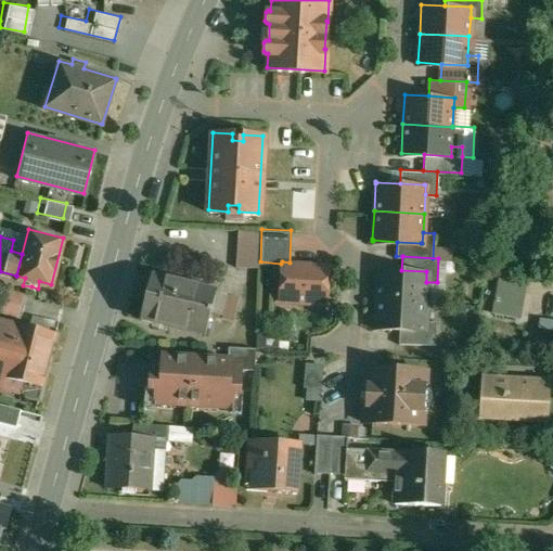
[(290,263),(282,261),(281,264),(280,298),(325,302),(328,265),(290,263)]
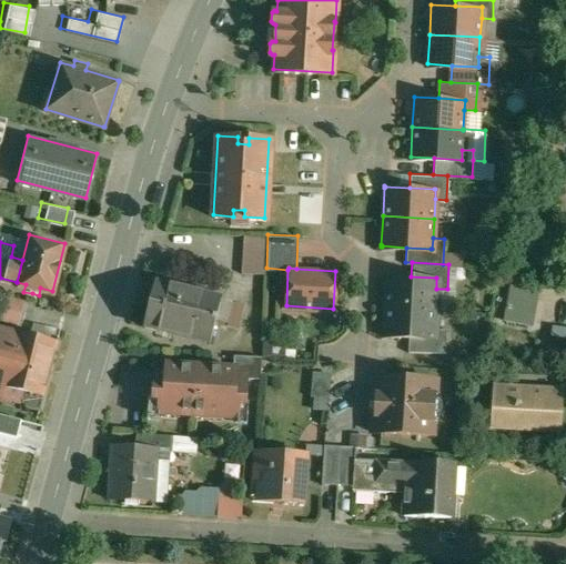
[(411,277),(386,274),(385,304),(435,308),(436,289),(436,278),(411,277)]
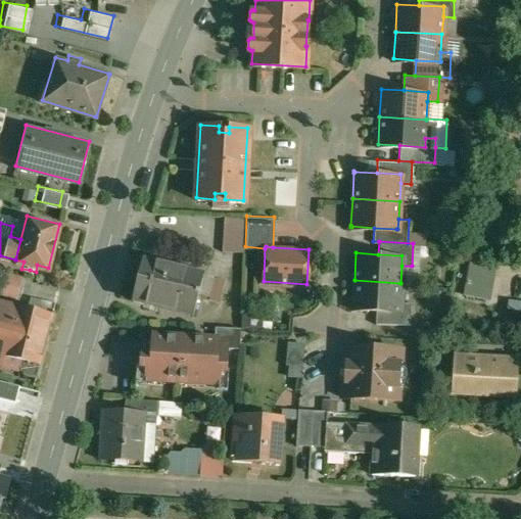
[(486,297),(492,256),(465,252),(459,293),(486,297)]
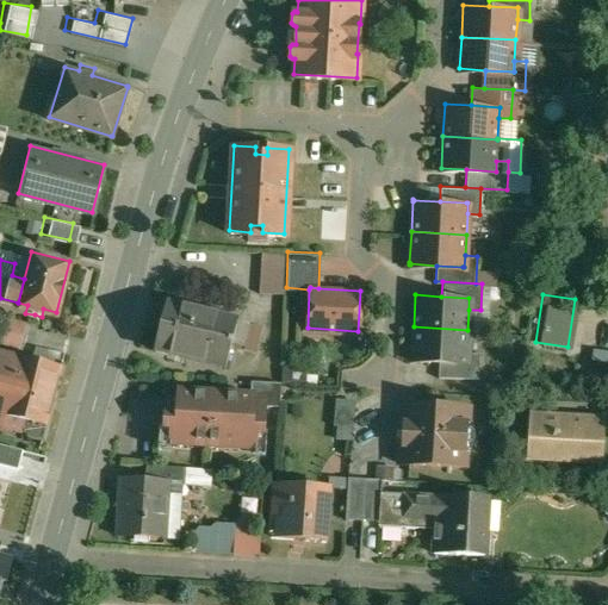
[(237,318),(166,300),(154,348),(224,366),(230,342),(237,318)]
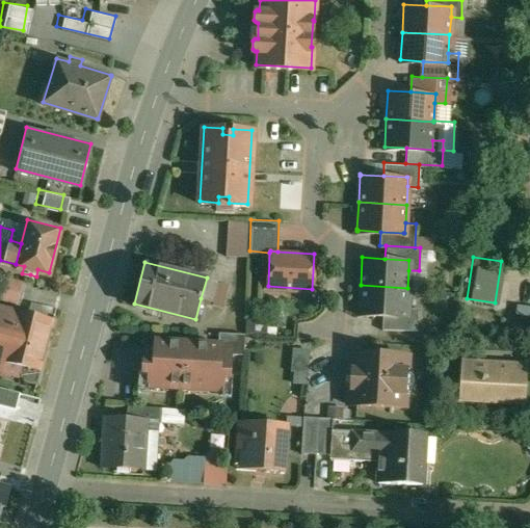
[(0,297),(11,300),(18,279),(0,273),(0,297)]
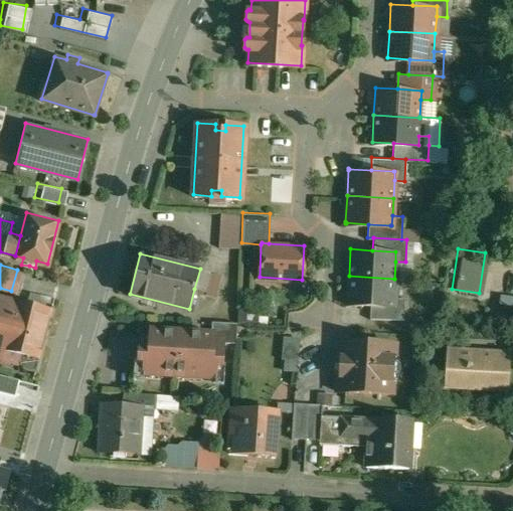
[(210,271),(200,269),(194,289),(204,292),(210,271)]
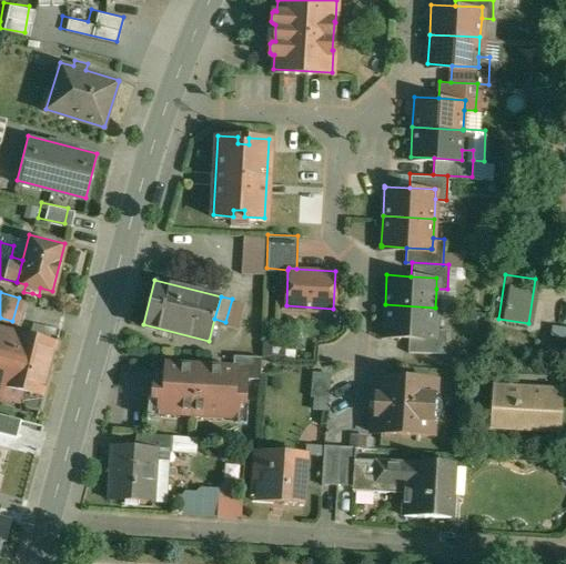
[(244,302),(232,299),(225,322),(238,325),(244,302)]
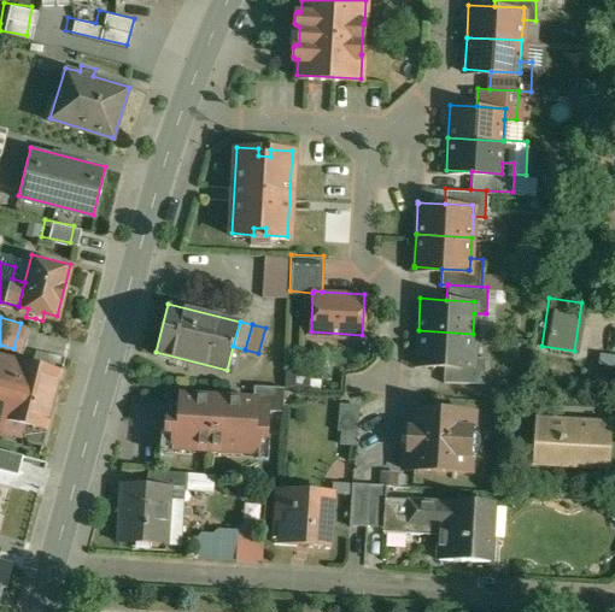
[(473,334),(419,330),(416,363),(443,364),(470,365),(472,354),(473,334)]
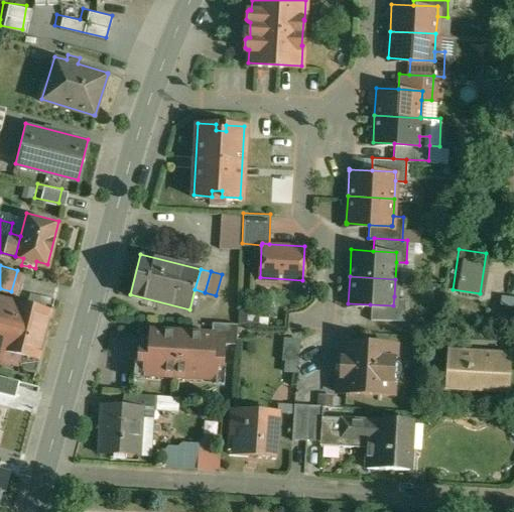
[(50,308),(0,295),(0,358),(1,358),(4,349),(37,357),(50,308)]
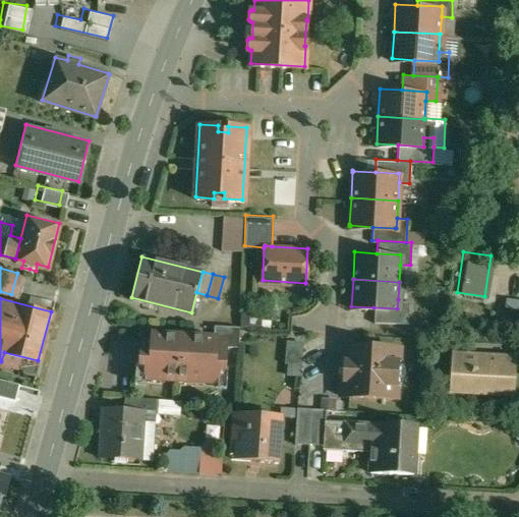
[(397,308),(373,307),(373,321),(407,322),(408,300),(398,299),(397,308)]
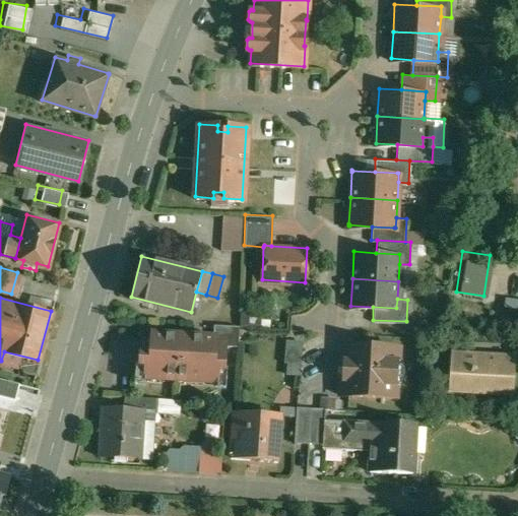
[(239,324),(213,322),(212,335),(225,335),(225,344),(238,344),(239,324)]
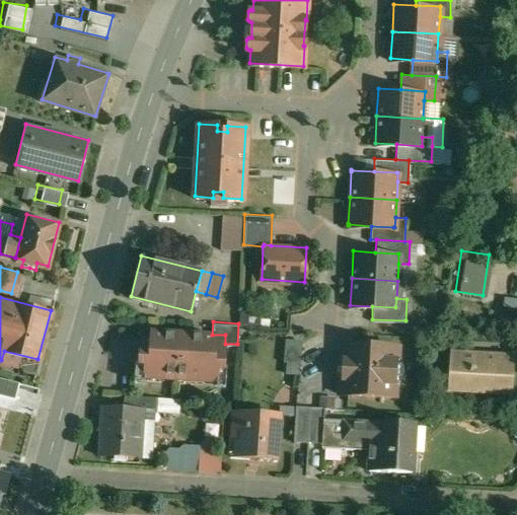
[(212,335),(150,330),(150,338),(140,337),(138,366),(142,366),(142,375),(218,380),(219,371),(223,371),(225,344),(225,335),(212,335)]
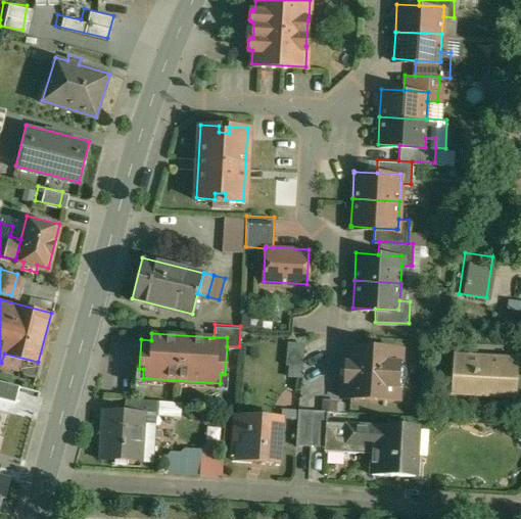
[(281,370),(295,371),(297,341),(283,340),(281,370)]
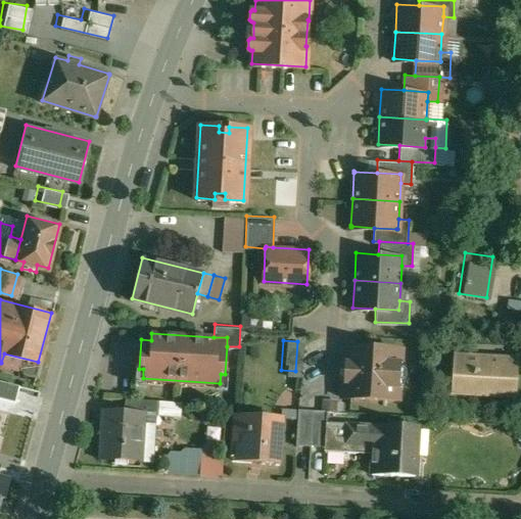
[(400,348),(344,345),(341,395),(396,398),(397,387),(401,387),(401,385),(396,385),(393,383),(394,374),(408,375),(408,373),(394,373),(395,364),(397,362),(404,362),(404,361),(399,360),(400,348)]
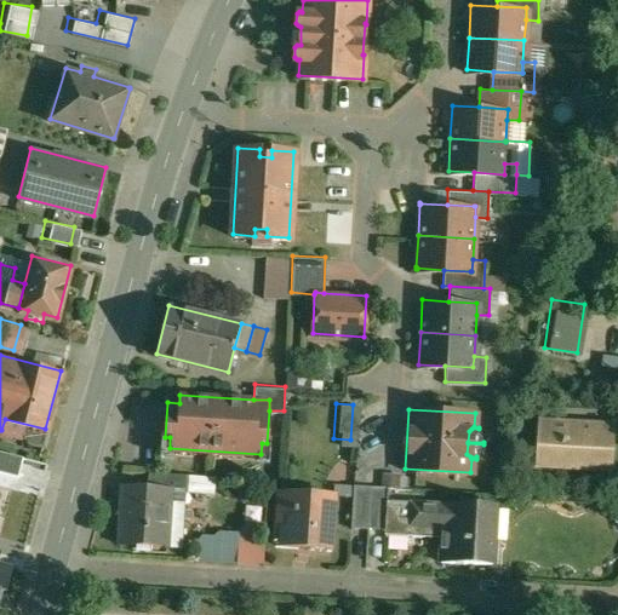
[(614,424),(537,419),(536,444),(545,444),(545,461),(601,465),(602,448),(612,449),(614,424)]
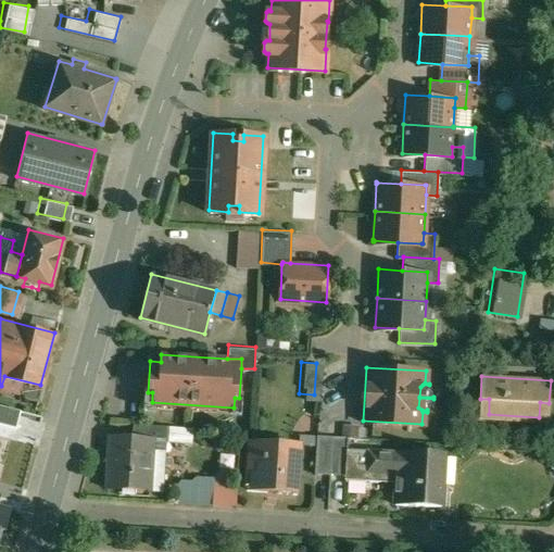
[(168,424),(131,422),(131,435),(153,437),(153,438),(167,438),(168,424)]
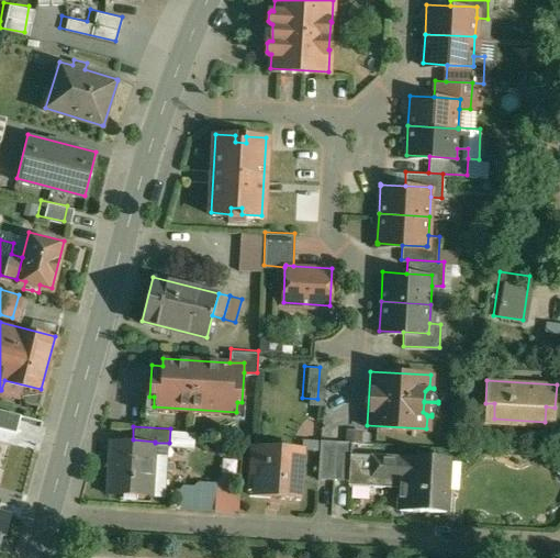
[(133,439),(110,438),(110,439),(112,439),(110,471),(108,471),(107,491),(152,493),(152,492),(149,491),(152,461),(153,461),(155,443),(155,442),(133,439)]
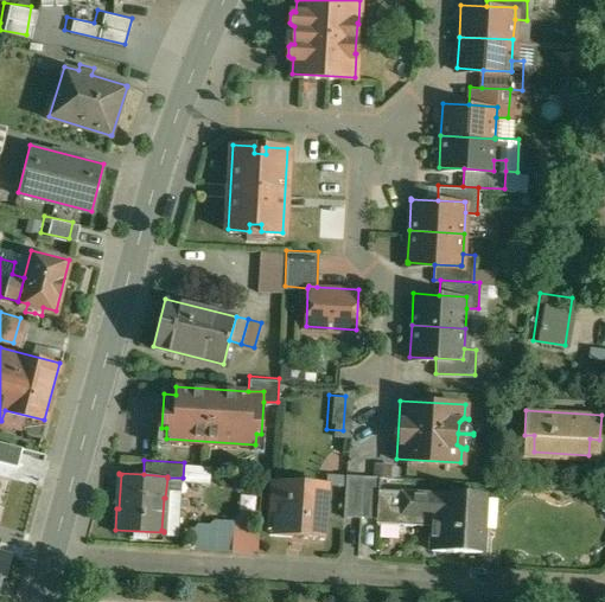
[(362,473),(345,473),(343,514),(360,514),(362,473)]
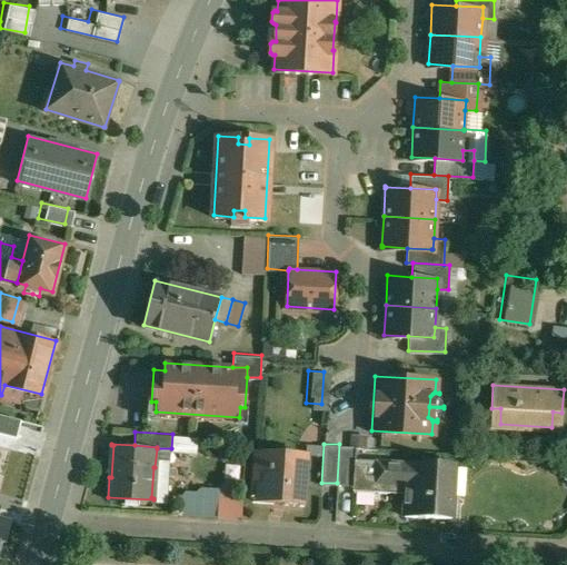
[(355,445),(339,444),(337,483),(352,483),(354,458),(355,445)]
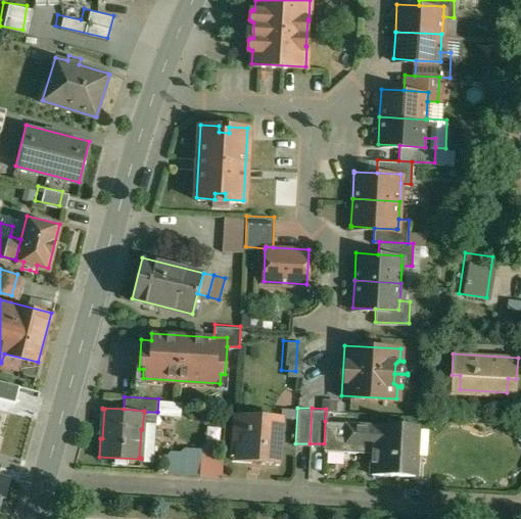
[(281,416),(235,413),(232,457),(278,461),(281,416)]
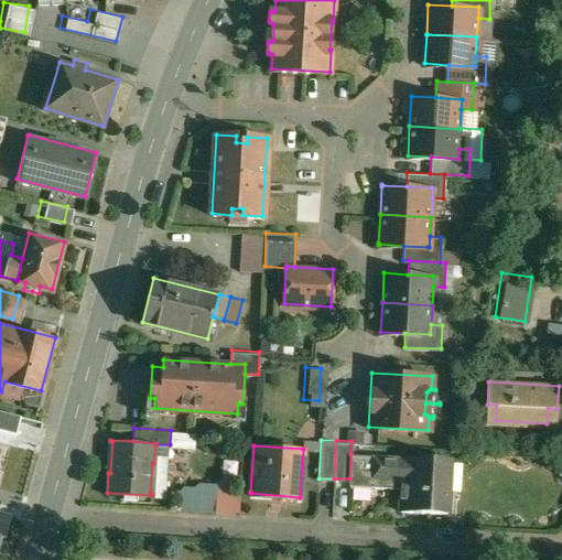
[(450,459),(403,455),(403,458),(350,454),(349,478),(348,484),(392,486),(392,484),(401,485),(400,508),(446,512),(447,491),(440,491),(442,460),(450,461),(450,459)]
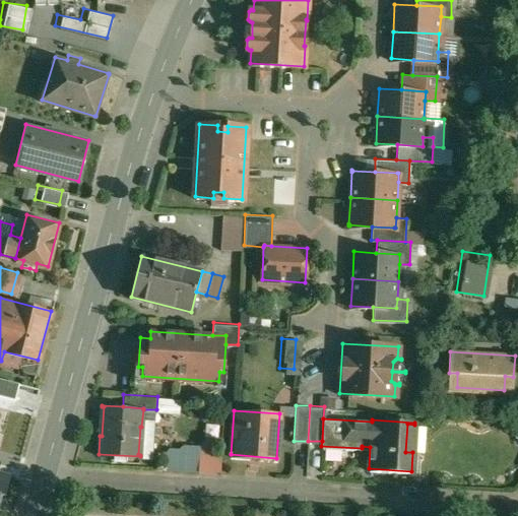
[(158,445),(158,469),(215,470),(215,436),(197,436),(197,445),(158,445)]
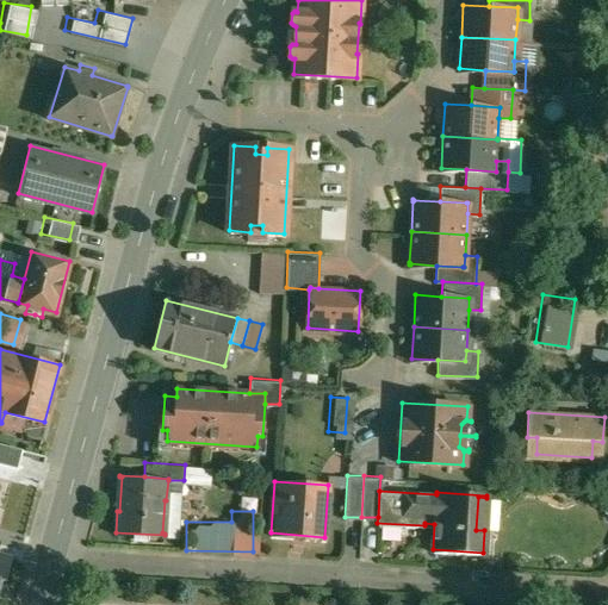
[(11,555),(0,553),(0,578),(5,579),(11,555)]
